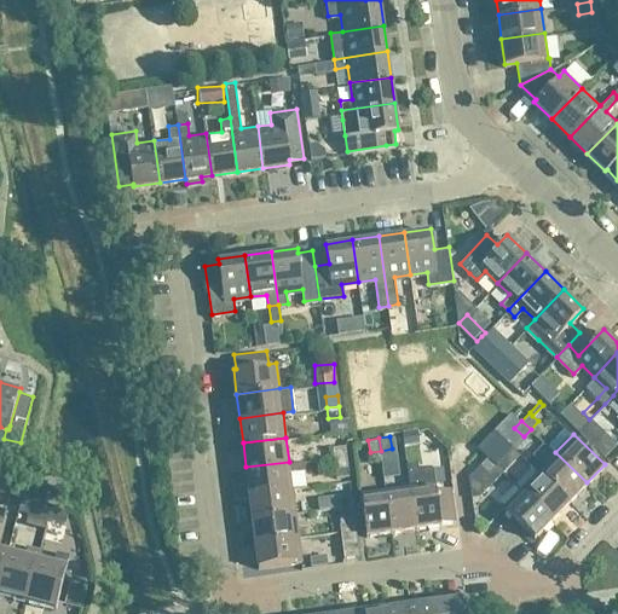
[(496,447),(487,456),(497,464),(504,456),(514,446),(504,438),(496,447)]
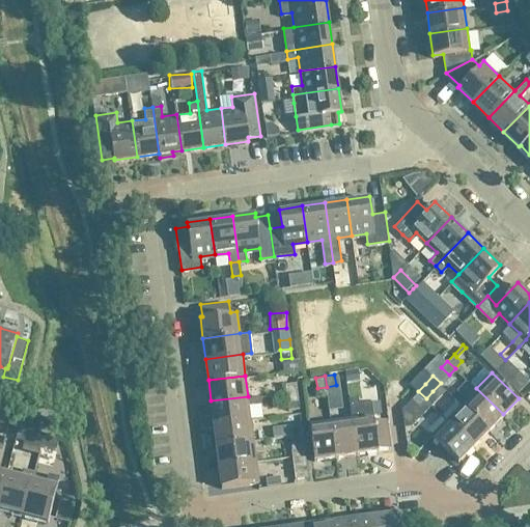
[(286,391),(298,390),(296,381),(285,382),(286,391)]
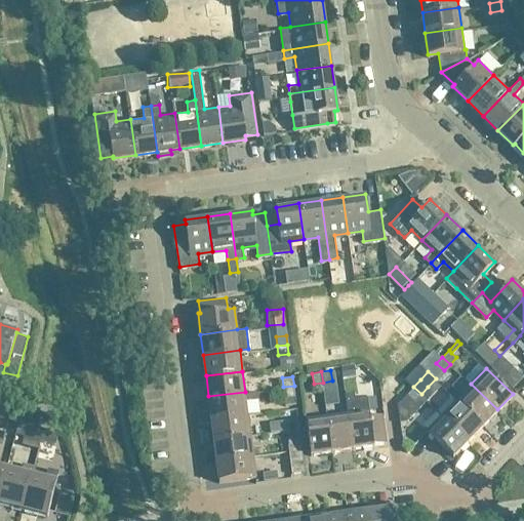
[(471,384),(460,394),(454,387),(449,392),(456,399),(483,425),(497,409),(471,384)]
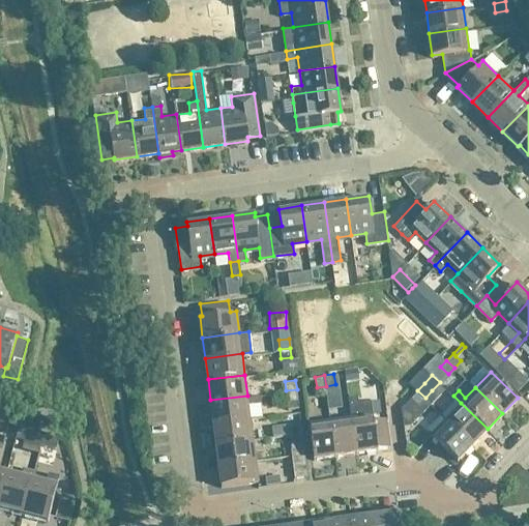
[(299,406),(297,389),(286,390),(288,407),(299,406)]
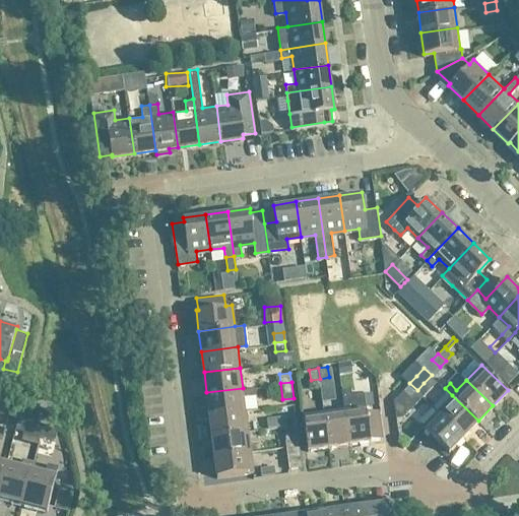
[(403,389),(394,399),(396,407),(401,406),(410,396),(417,390),(409,383),(403,389)]
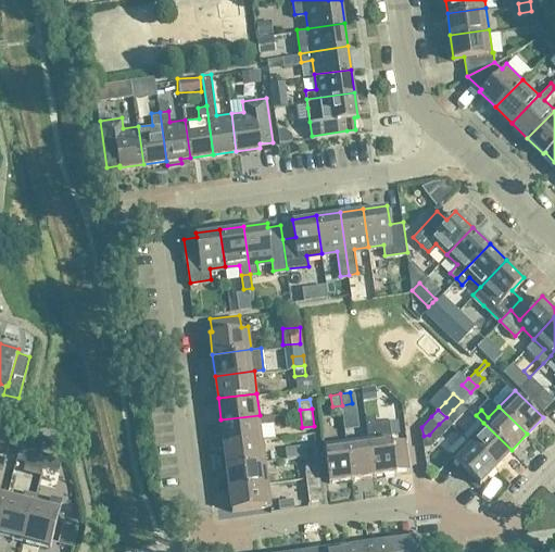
[(274,413),(260,415),(221,419),(224,442),(262,437),(261,423),(275,422),(274,413)]
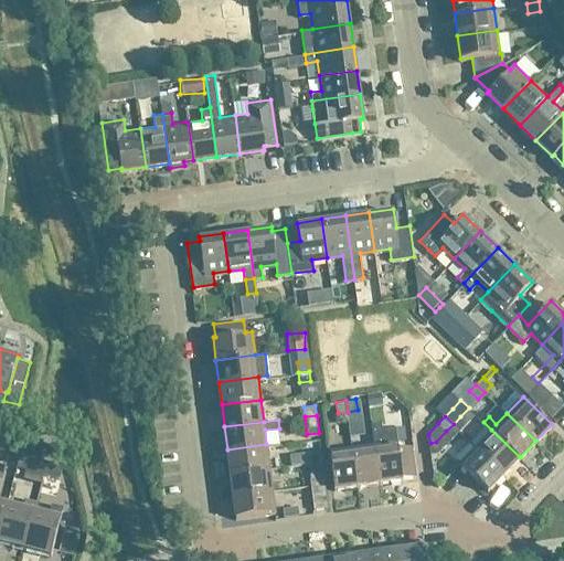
[(398,446),(397,438),(395,425),(382,427),(381,421),(371,422),(374,442),(380,482),(403,478),(402,476),(415,474),(411,444),(398,446)]
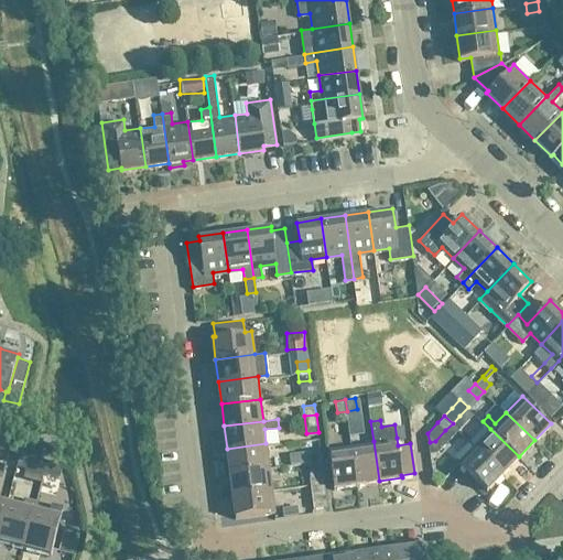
[(490,429),(475,444),(502,472),(519,456),(490,429)]
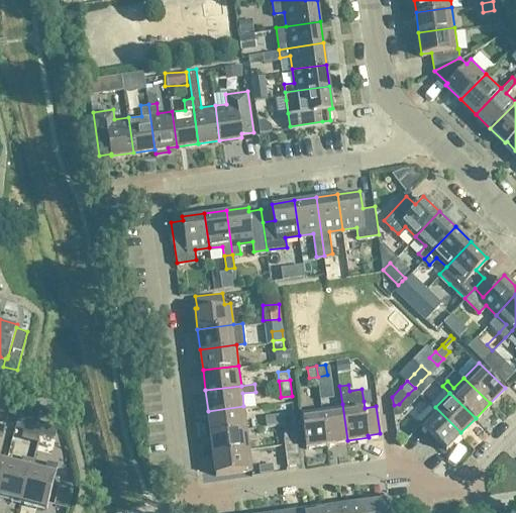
[(342,404),(322,407),(327,443),(347,440),(342,404)]
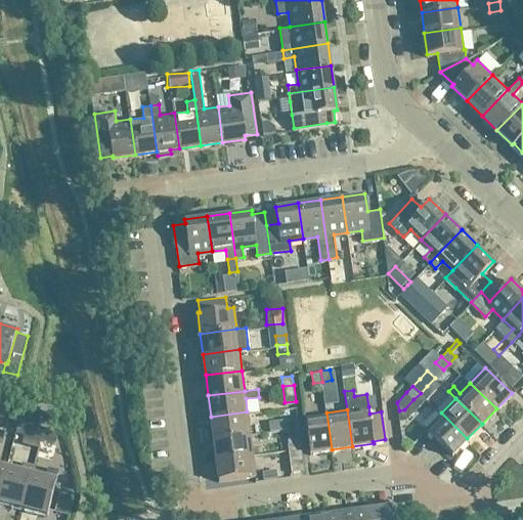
[(247,412),(211,417),(213,437),(250,432),(247,412)]
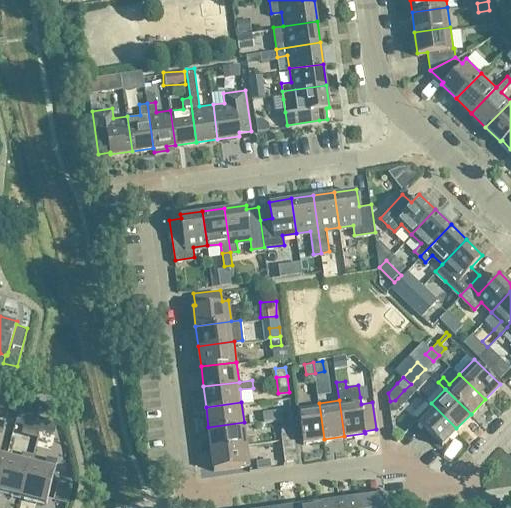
[(324,439),(319,403),(298,406),(303,441),(324,439)]
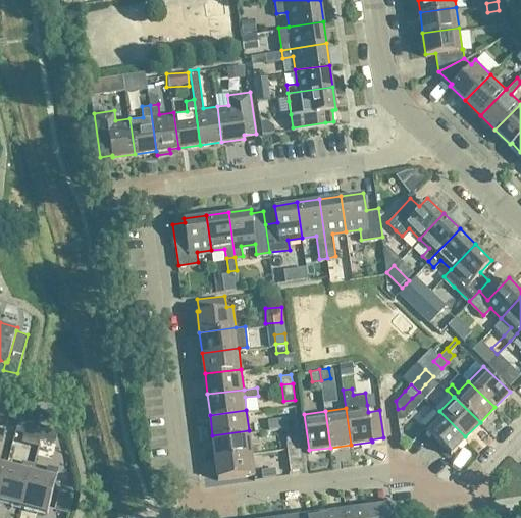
[(465,436),(439,411),(424,426),(451,452),(465,436)]
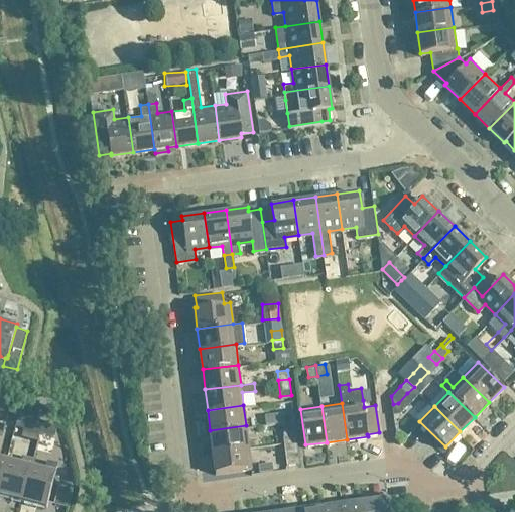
[(0,407),(0,419),(5,421),(8,410),(0,407)]
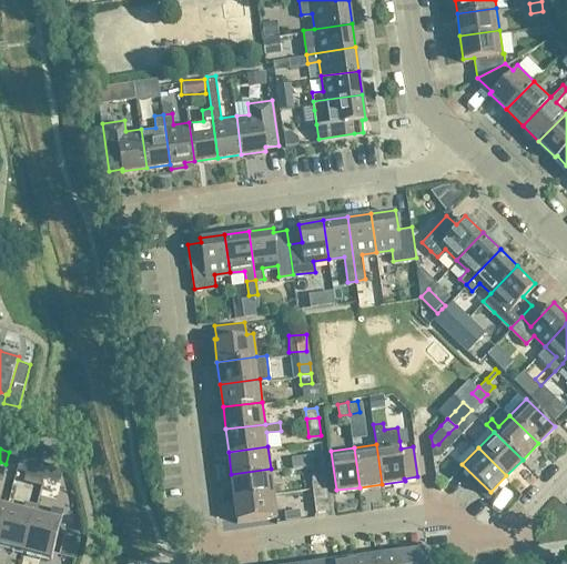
[(312,464),(324,463),(322,452),(311,454),(312,464)]
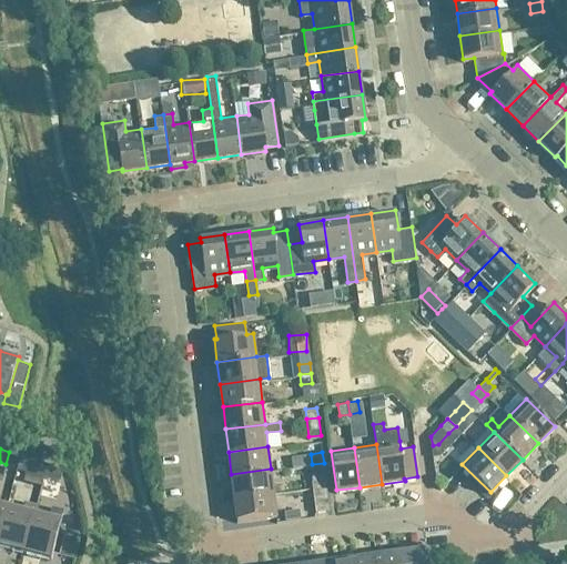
[(44,475),(48,462),(30,457),(28,470),(44,475)]
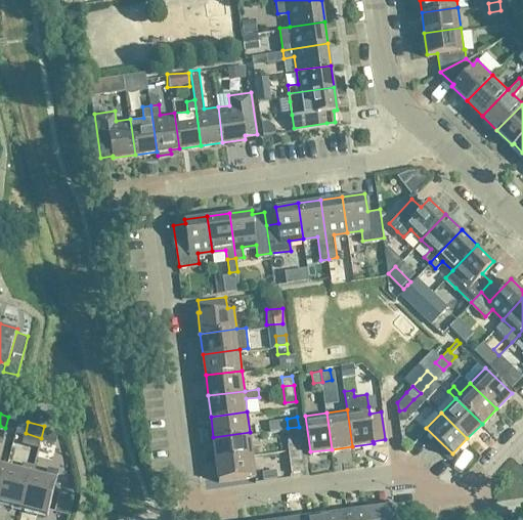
[(58,430),(44,426),(41,438),(55,441),(58,430)]
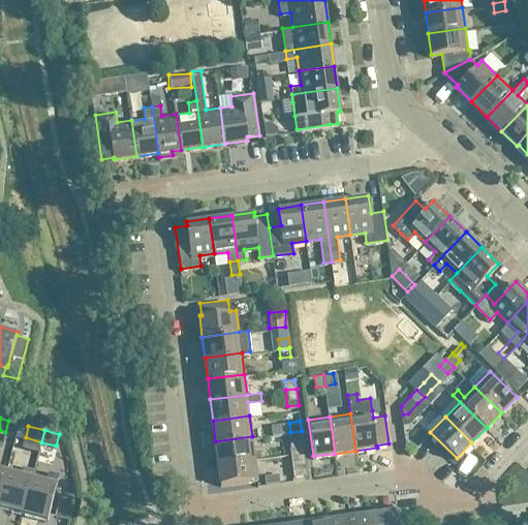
[(302,431),(290,432),(291,441),(303,439),(302,431)]
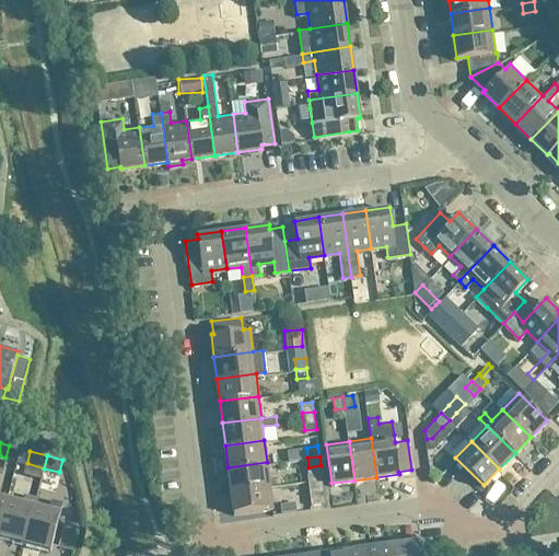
[(267,462),(228,467),(231,489),(270,484),(267,462)]
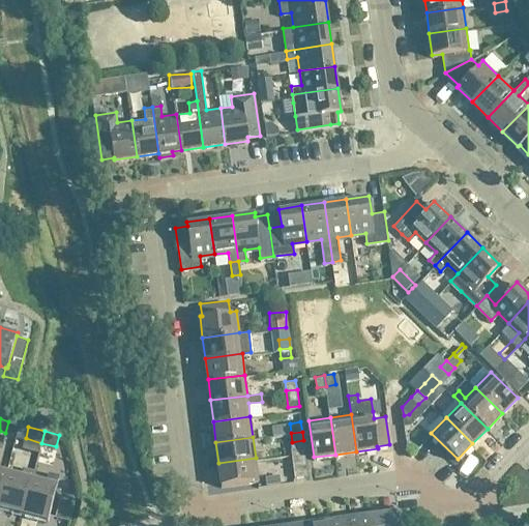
[(307,474),(303,445),(291,446),(295,475),(307,474)]
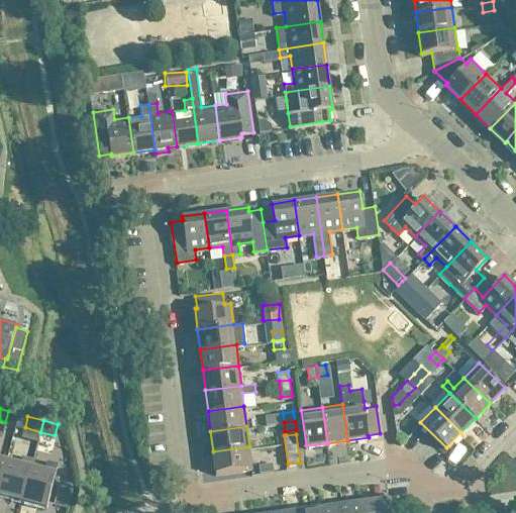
[(249,446),(213,451),(216,473),(251,468),(249,446)]
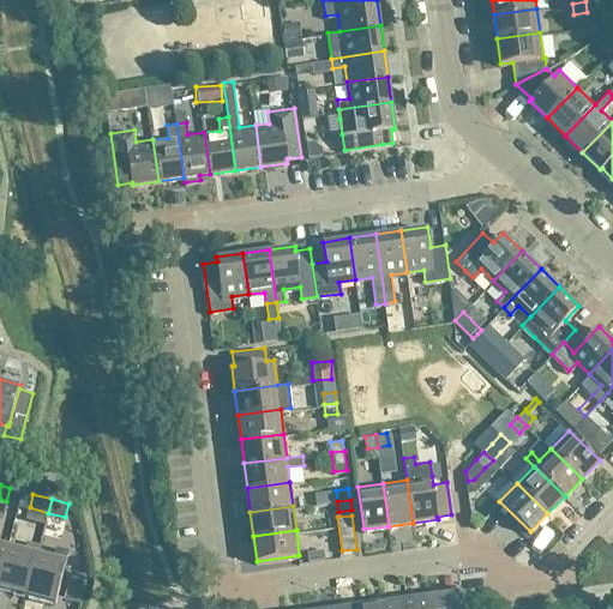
[(24,548),(8,544),(0,576),(0,586),(26,594),(37,552),(40,542),(26,538),(24,548)]
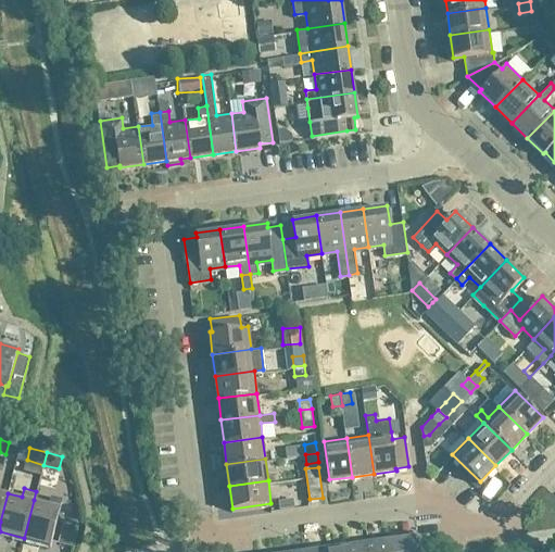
[(34,500),(24,538),(50,546),(61,507),(63,498),(50,494),(48,504),(34,500)]
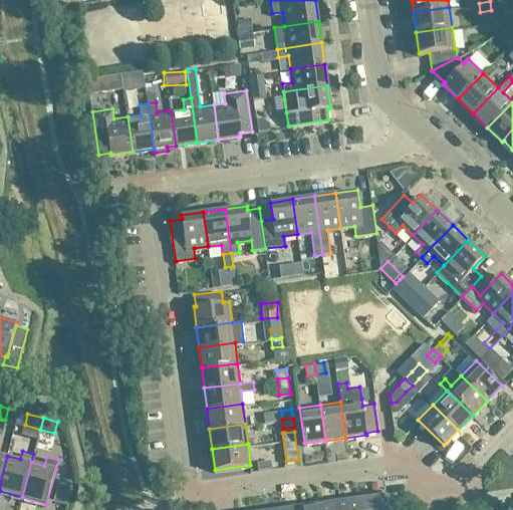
[(380,509),(379,496),(359,498),(360,509),(380,509)]
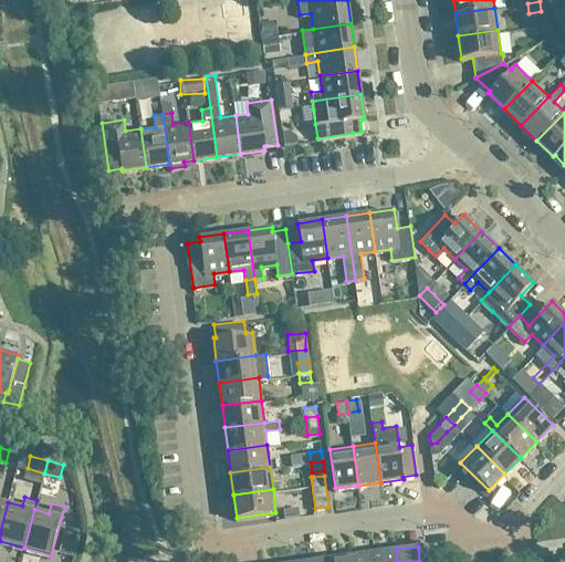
[(397,561),(396,549),(375,552),(376,561),(397,561)]
